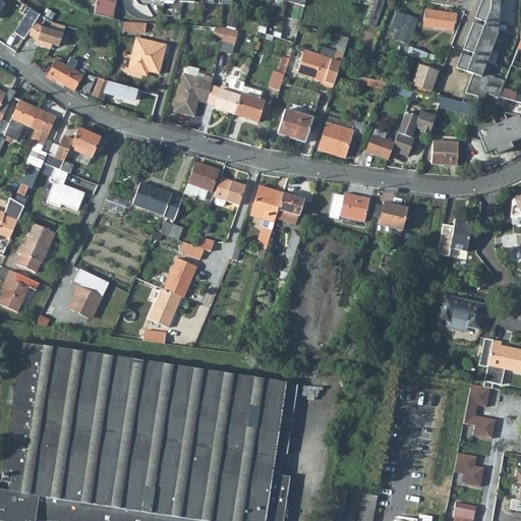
[(116,0),(96,0),(94,14),(113,18),(116,0)]
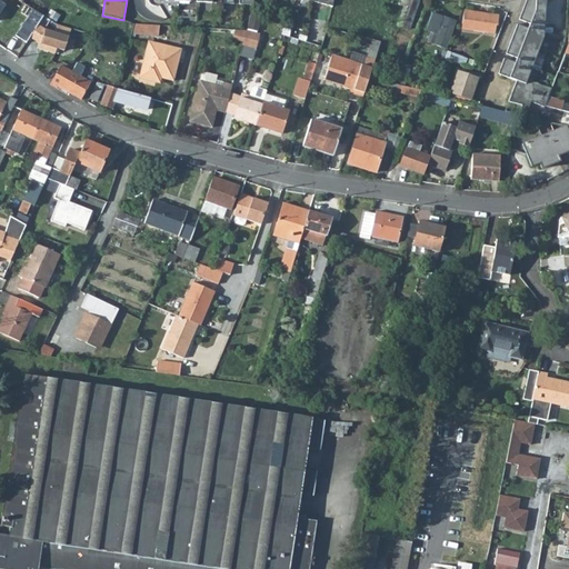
[(418,1),(415,0),(399,0),(398,3),(405,6),(398,26),(409,29),(418,1)]
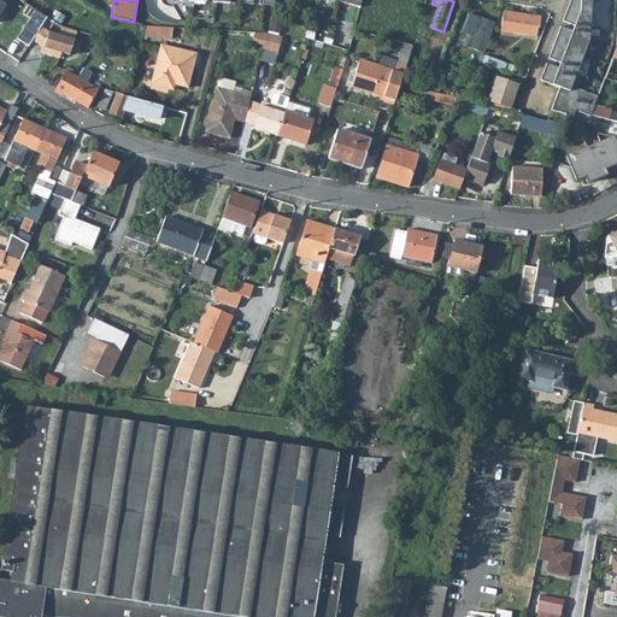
[(581,0),(570,0),(563,21),(575,25),(574,30),(562,25),(548,58),(560,62),(559,66),(547,62),(541,80),(560,87),(552,110),(566,113),(574,116),(576,110),(589,116),(591,115),(594,105),(597,97),(571,87),(576,74),(586,77),(587,72),(579,69),(589,40),(589,35),(599,35),(599,30),(591,29),(592,1),(582,0),(581,0)]
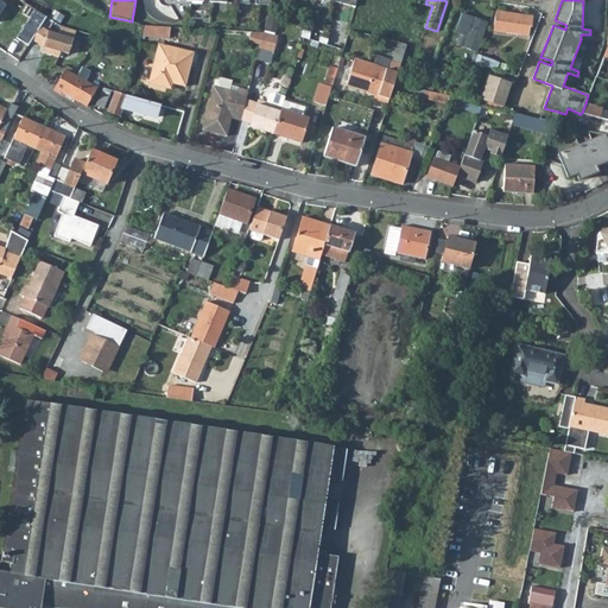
[(67,13),(56,6),(50,16),(62,23),(71,27),(75,17),(67,13)]
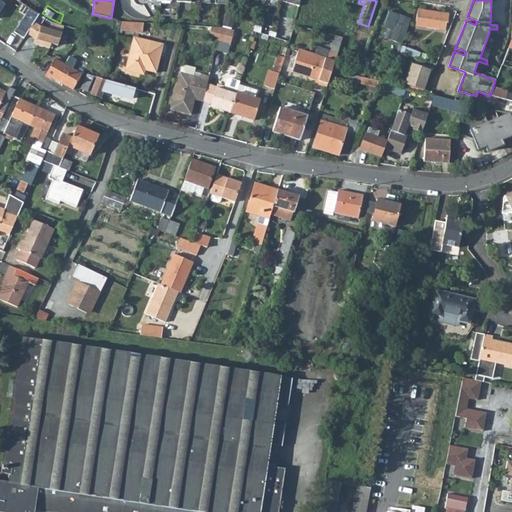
[(39,14),(29,8),(14,32),(23,38),(27,33),(34,22),(39,14)]
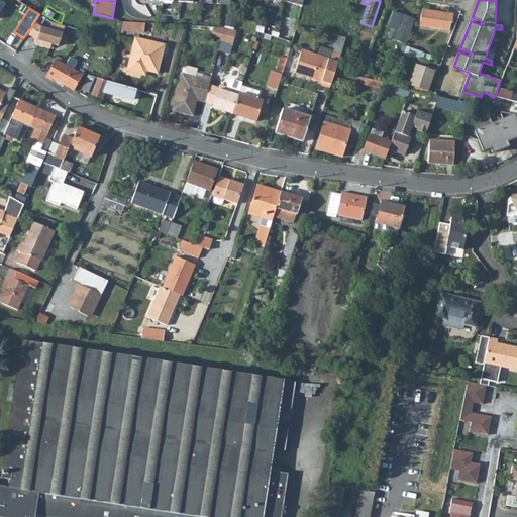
[(452,14),(421,10),(419,25),(449,29),(450,23),(451,23),(452,14)]
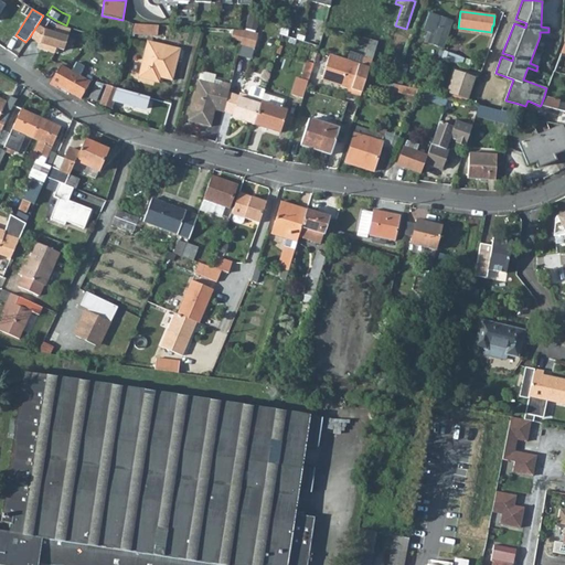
[(452,21),(429,13),(423,29),(428,31),(425,40),(425,41),(430,43),(443,48),(447,36),(452,21)]
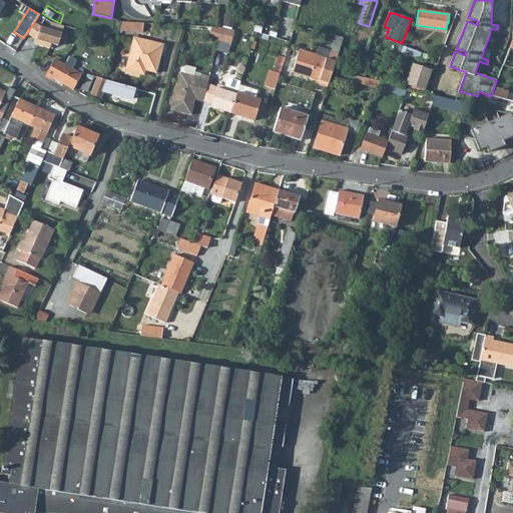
[(233,27),(234,16),(226,15),(224,26),(233,27)]
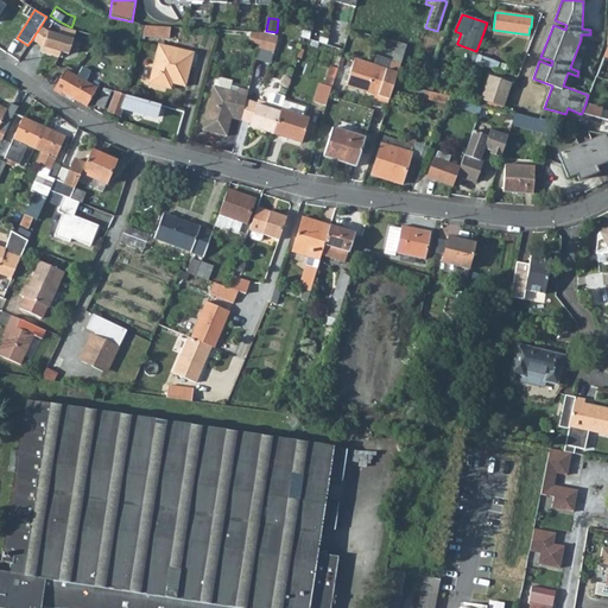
[(40,26),(32,39),(39,44),(44,45),(42,51),(58,57),(61,51),(69,54),(76,30),(61,25),(58,35),(49,31),(40,26)]
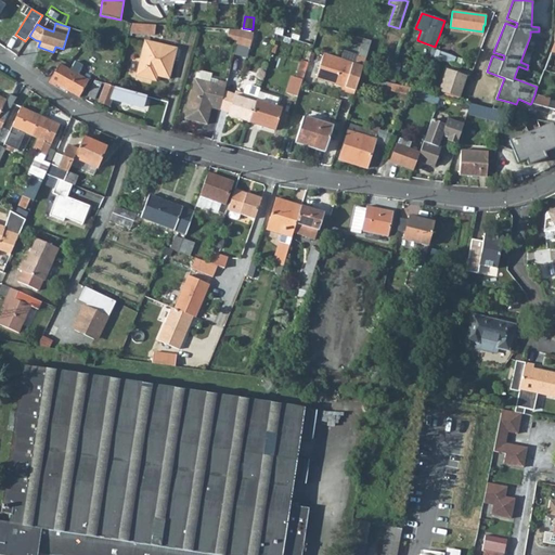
[(155,25),(132,23),(129,33),(154,35),(155,25)]
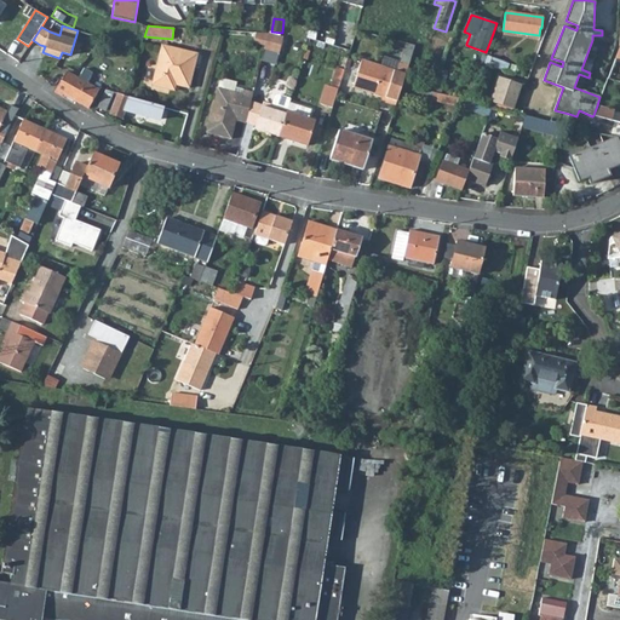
[(253,42),(265,45),(268,33),(256,33),(253,42)]
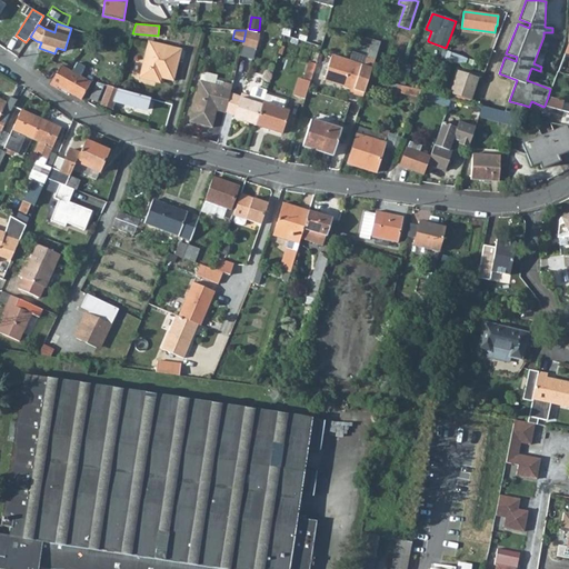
[(260,35),(246,30),(243,41),(242,45),(257,49),(260,35)]
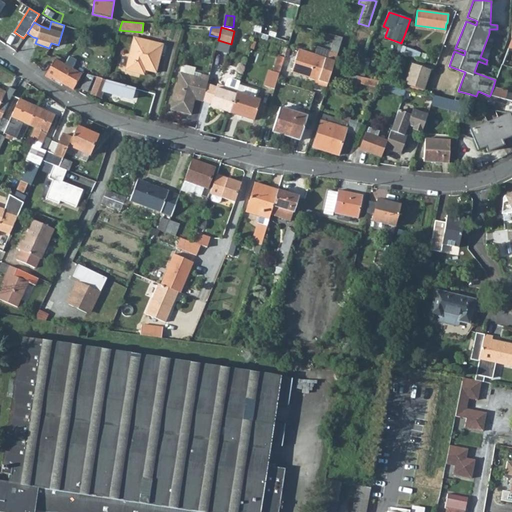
[(342,37),(335,35),(330,51),(316,47),(314,54),(298,50),(291,72),(315,79),(314,83),(326,87),(330,77),(331,71),(342,37)]
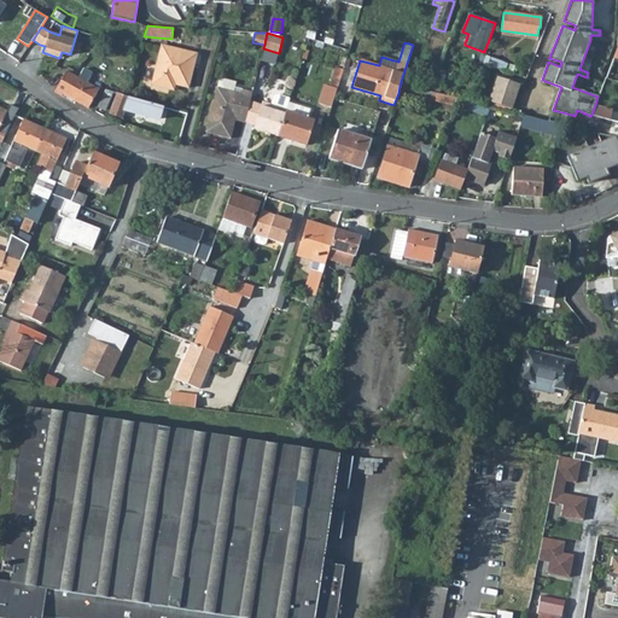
[(197,53),(161,45),(151,85),(169,89),(172,82),(175,82),(175,85),(188,88),(197,53)]
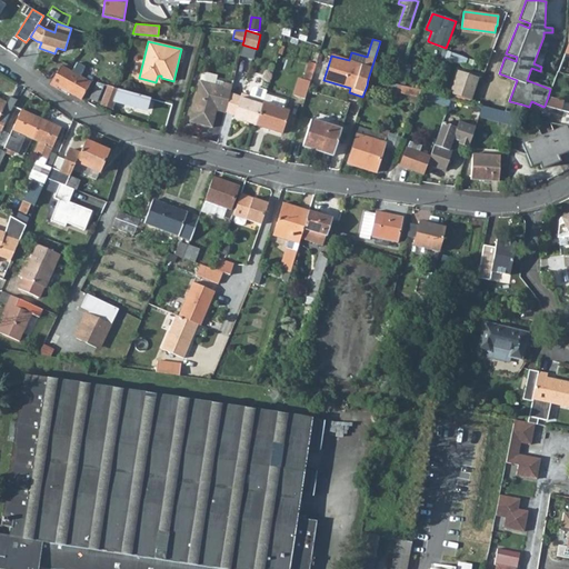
[(75,58),(61,51),(58,59),(70,66),(75,58)]
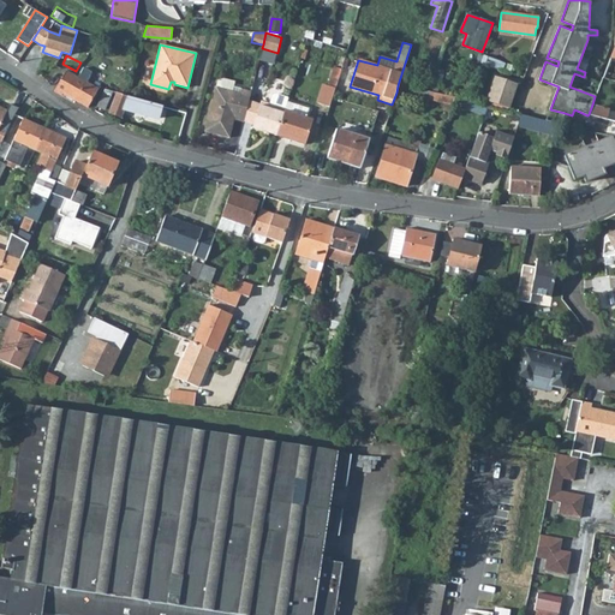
[(505,63),(487,57),(484,64),(502,70),(505,63)]
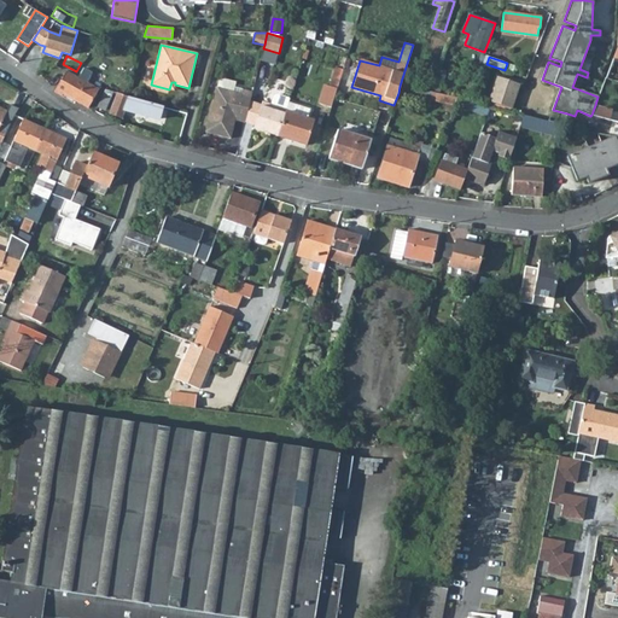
[(92,73),(83,69),(80,75),(77,79),(73,76),(70,81),(62,76),(54,91),(62,95),(63,93),(88,108),(98,89),(86,83),(88,80),(92,73)]
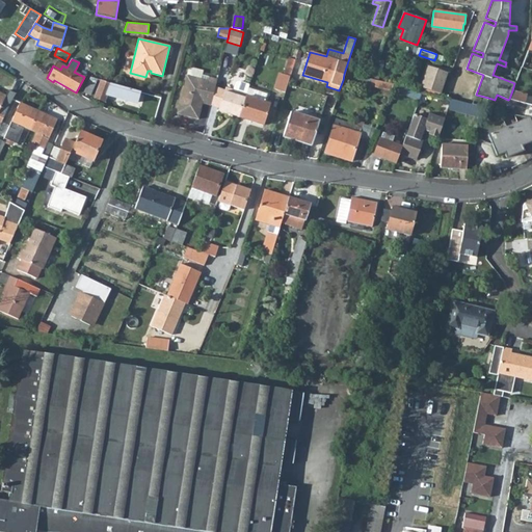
[(381,64),(377,62),(372,77),(382,80),(384,74),(379,73),(381,64)]
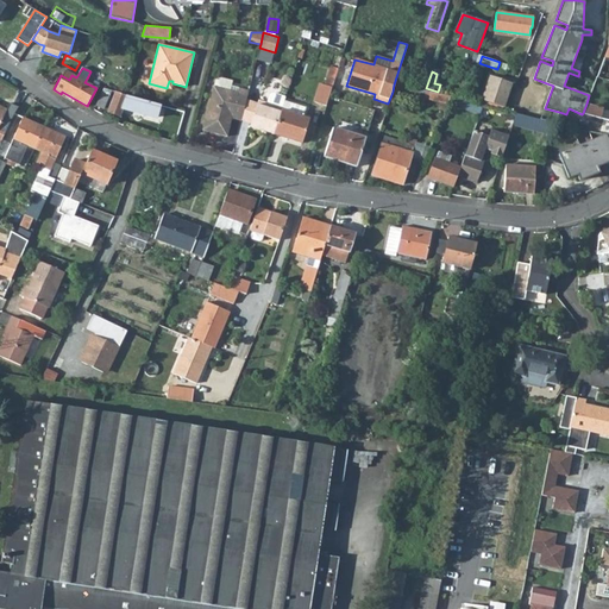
[(232,81),(218,77),(215,80),(213,86),(237,93),(238,88),(231,86),(232,81)]
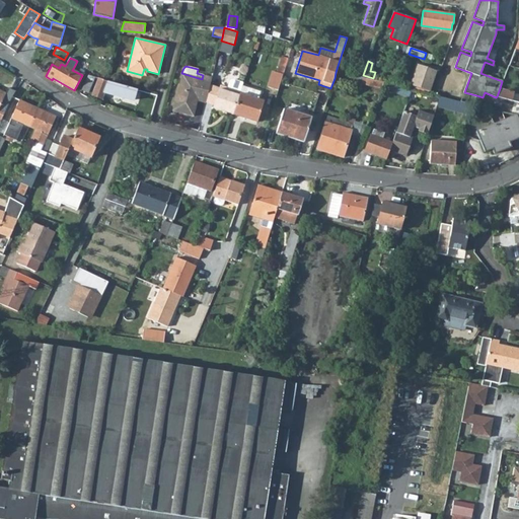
[(435,71),(418,66),(411,89),(427,93),(435,71)]
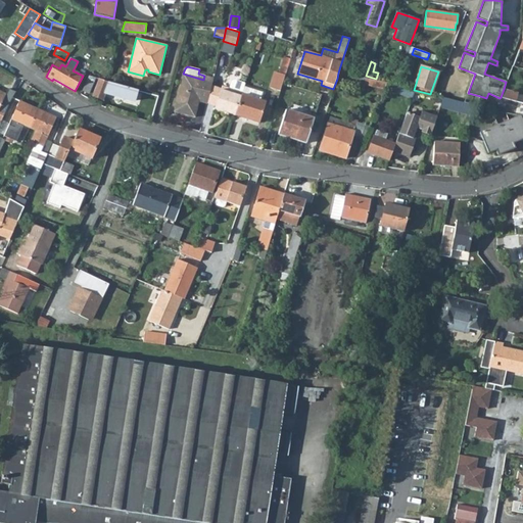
[(280,91),(285,75),(275,72),(270,88),(280,91)]
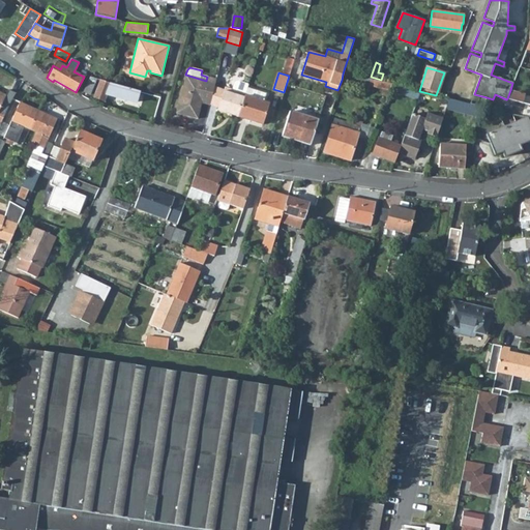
[(369,79),(343,74),(342,80),(349,82),(349,83),(361,86),(361,85),(366,86),(369,79)]
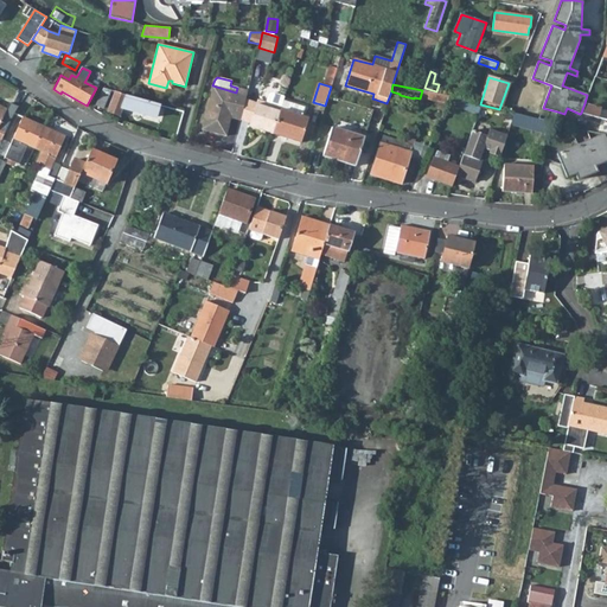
[(248,90),(237,88),(236,93),(212,85),(202,129),(225,135),(230,117),(232,112),(242,114),(246,100),(248,90)]
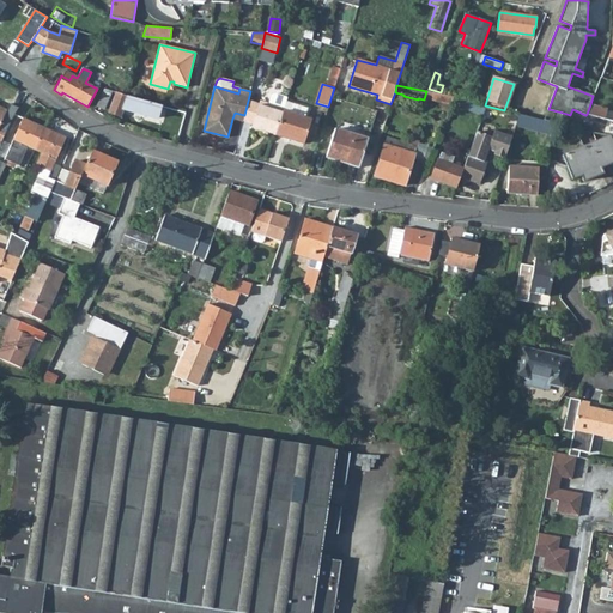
[(111,91),(104,89),(96,107),(103,109),(111,91)]
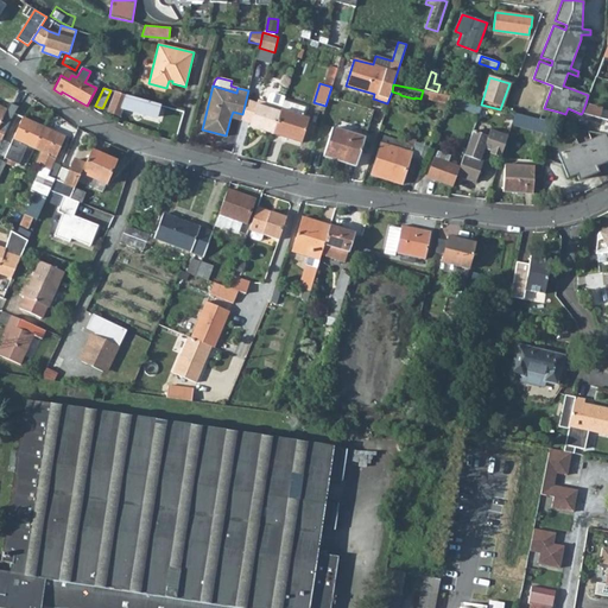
[(450,96),(423,90),(420,99),(447,103),(450,96)]
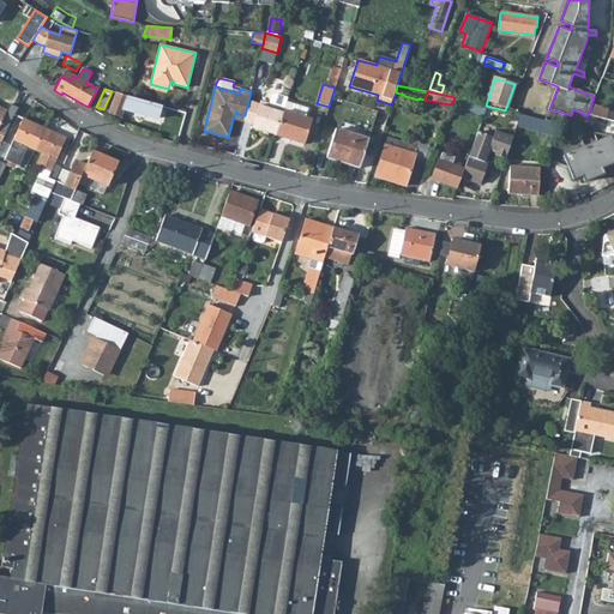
[(128,97),(116,92),(108,113),(120,116),(124,109),(157,119),(160,106),(128,97)]
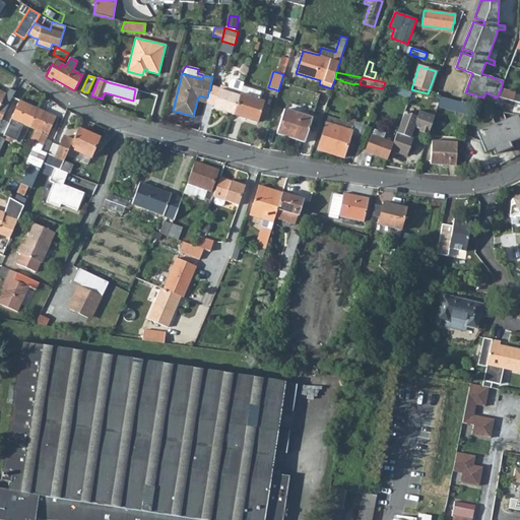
[(230,80),(228,87),(241,91),(241,89),(242,86),(243,82),(233,79),(230,80)]
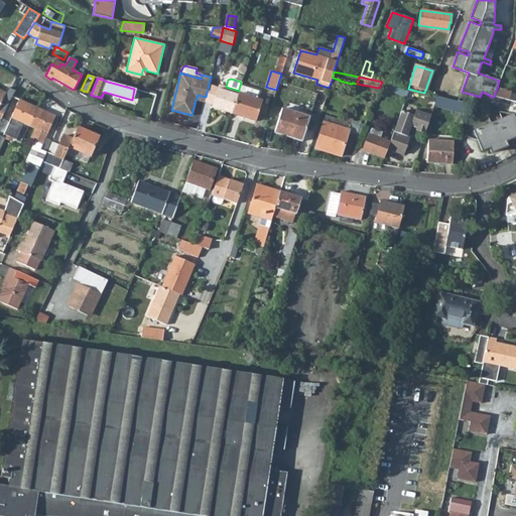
[(408,89),(382,82),(379,88),(379,89),(406,97),(408,89)]
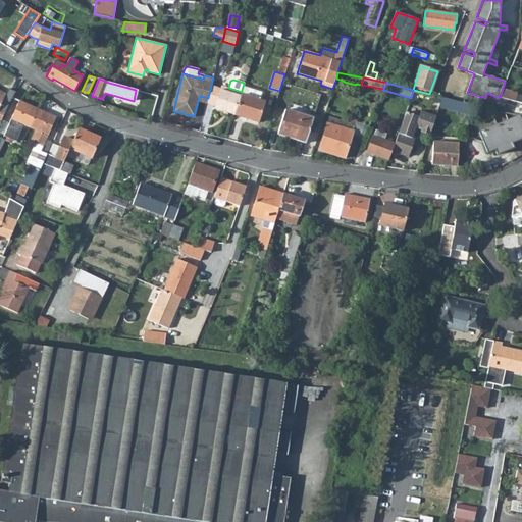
[(215,106),(220,89),(211,86),(208,98),(206,103),(215,106)]
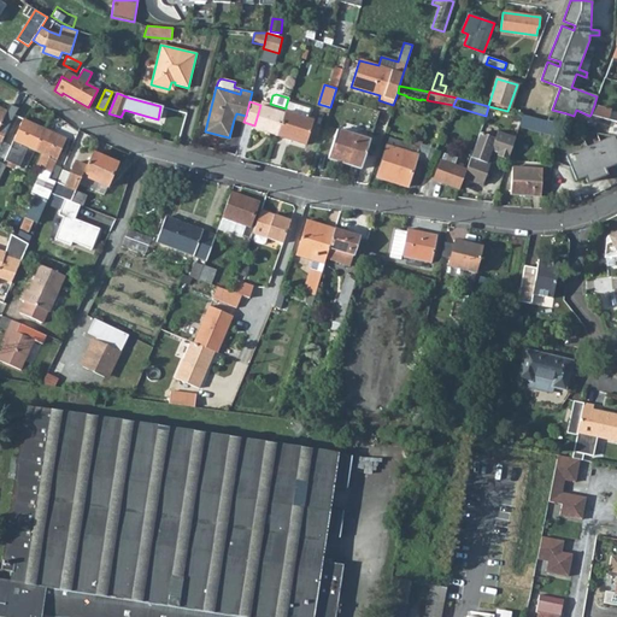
[(270,104),(262,101),(260,105),(254,125),(253,128),(263,131),(269,133),(277,136),(285,112),(286,109),(270,104)]
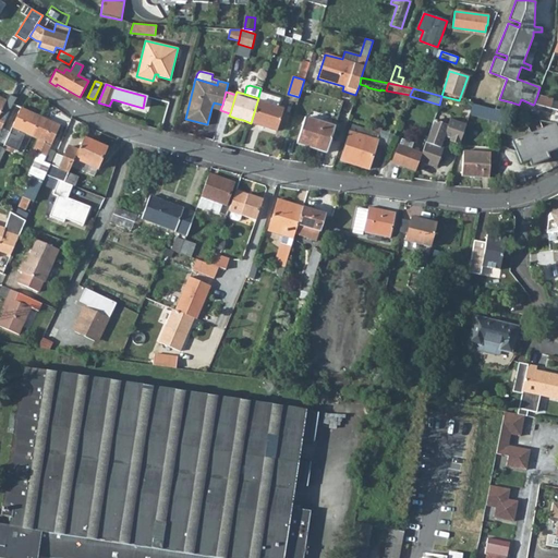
[(258,98),(257,101),(277,107),(279,98),(259,93),(258,96),(258,98)]
